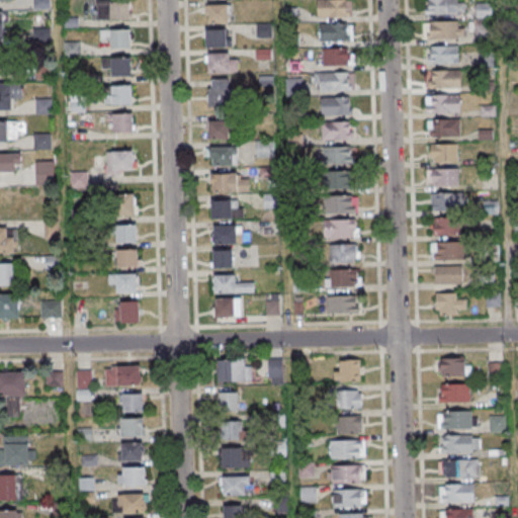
[(130,0),(97,0),(97,19),(131,19),(130,0)]
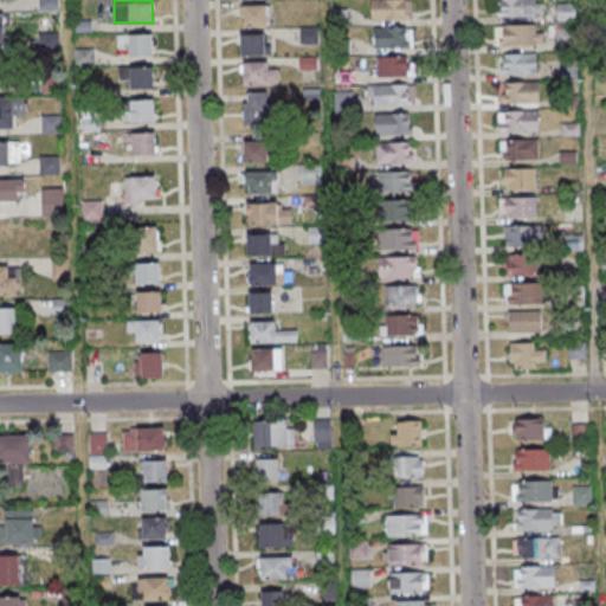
[(411,0),(371,0),(371,19),(411,19),(411,0)]
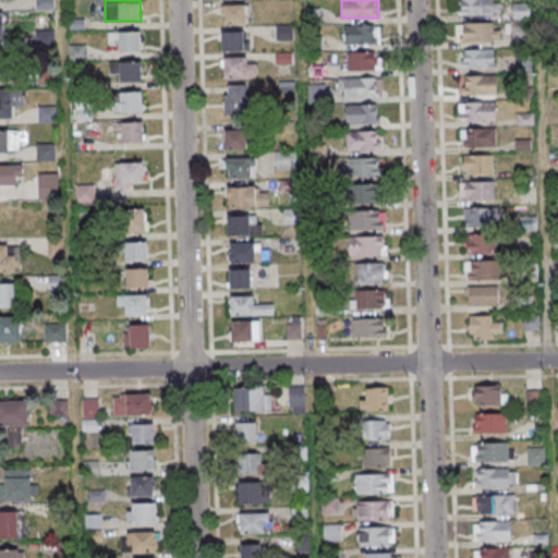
[(498,0),(459,0),(459,16),(498,16),(498,0)]
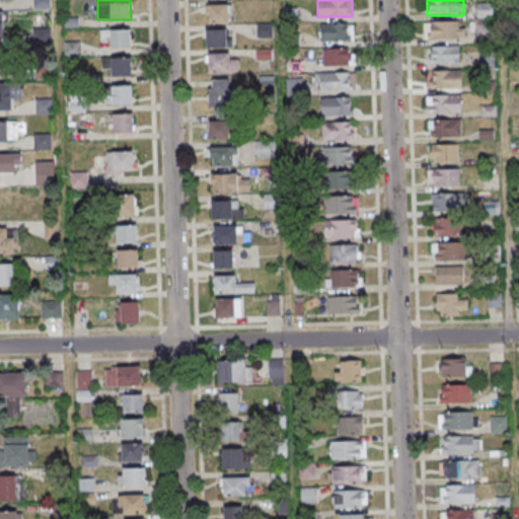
[(206,5),(206,22),(229,22),(229,4),(206,5)]
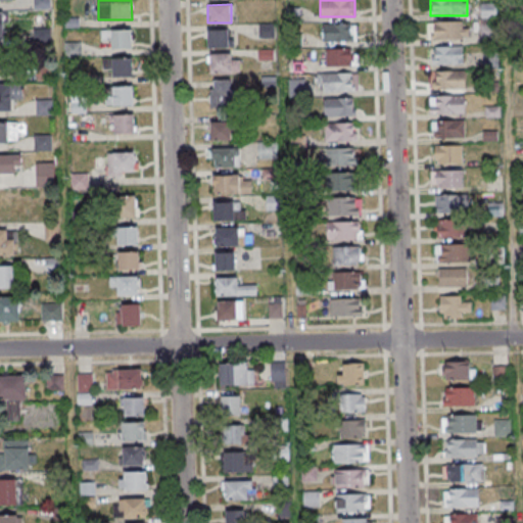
[(495,19),(495,4),(480,4),(480,19),(495,19)]
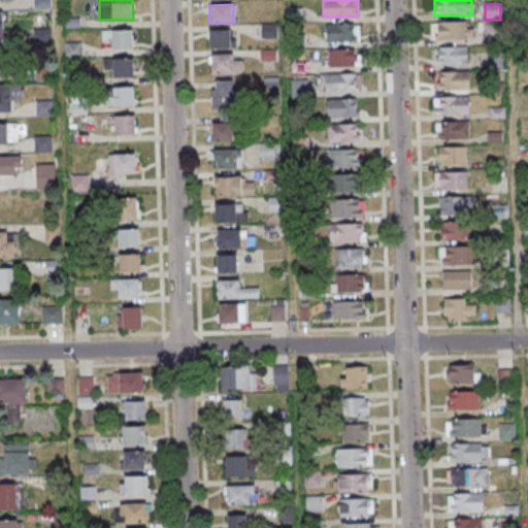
[(434,39),(473,39),(473,23),(434,23),(434,39)]
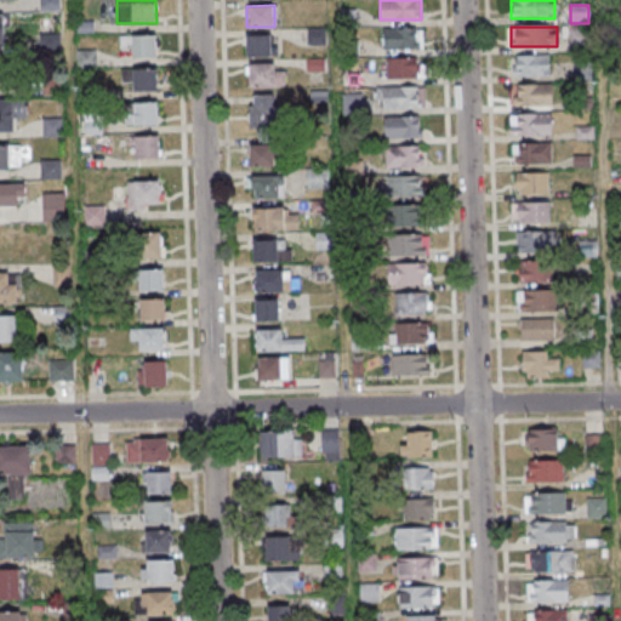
[(423,28),(385,28),(385,50),(423,50),(423,28)]
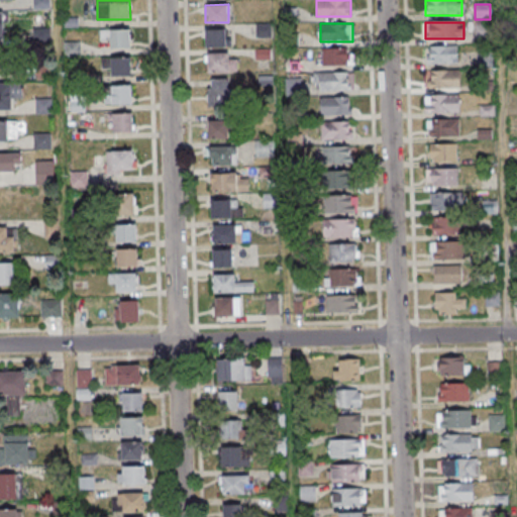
[(230,46),(230,28),(205,28),(205,46),(230,46)]
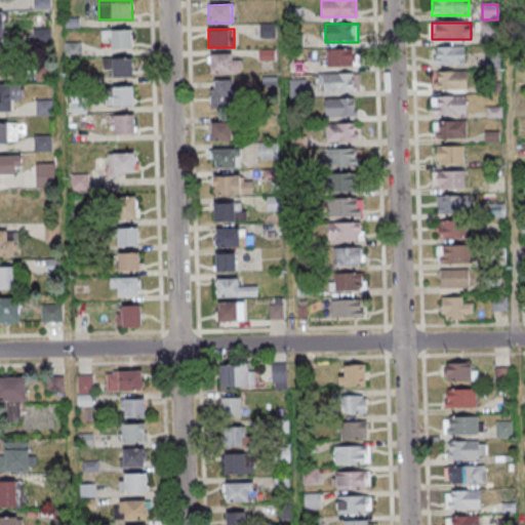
[(132,49),(132,30),(102,30),(102,40),(113,40),(113,49),(132,49)]
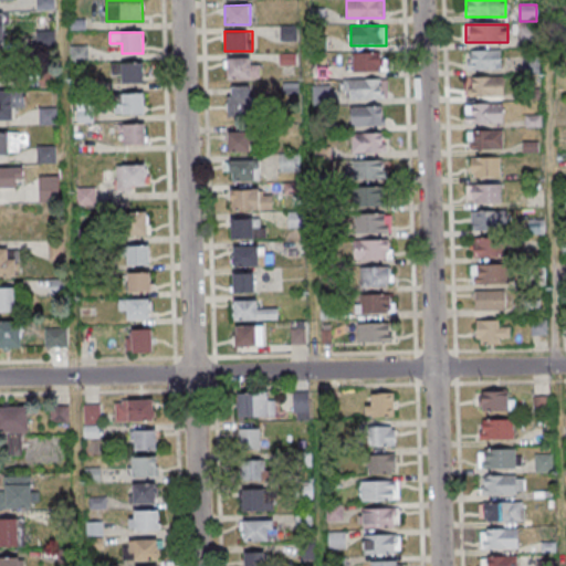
[(501,70),(501,50),(468,50),(468,70),(501,70)]
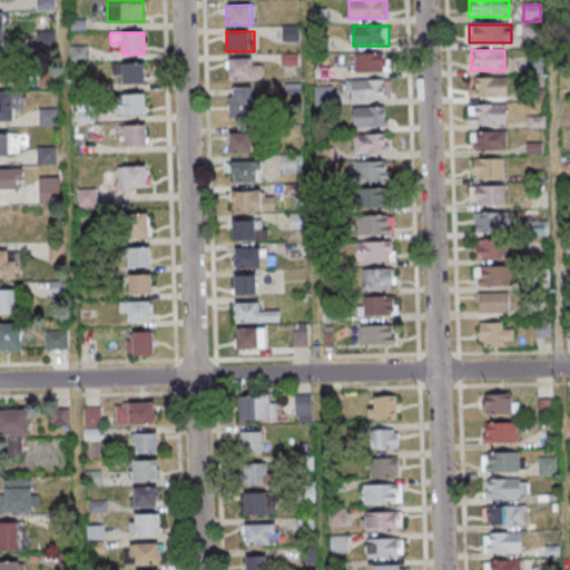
[(389,52),(355,52),(355,71),(389,71),(389,52)]
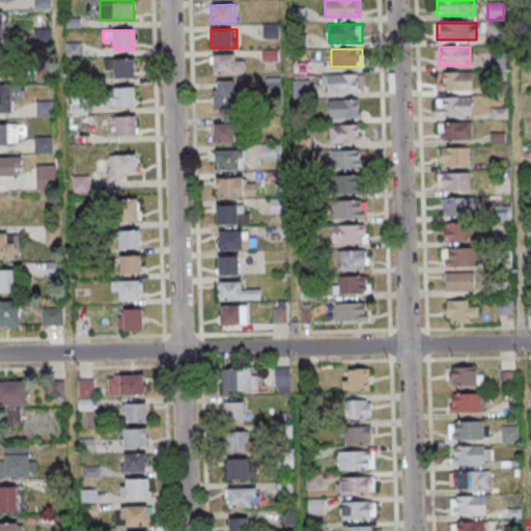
[(212,74),(243,74),(243,54),(212,54),(212,74)]
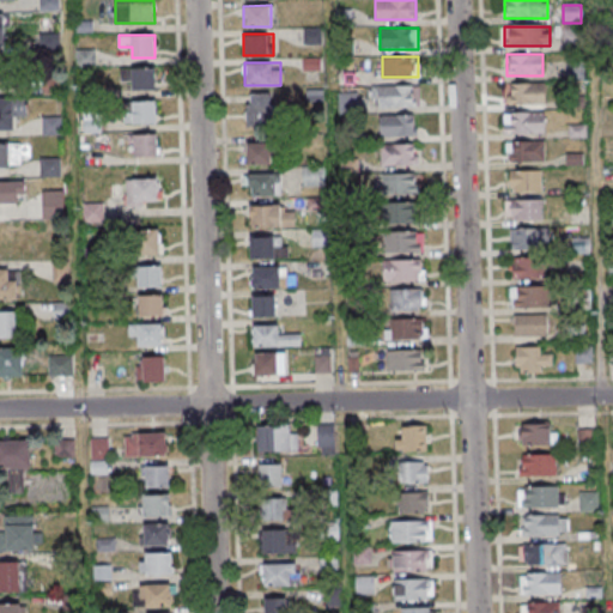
[(156,91),(156,67),(131,67),(131,91),(156,91)]
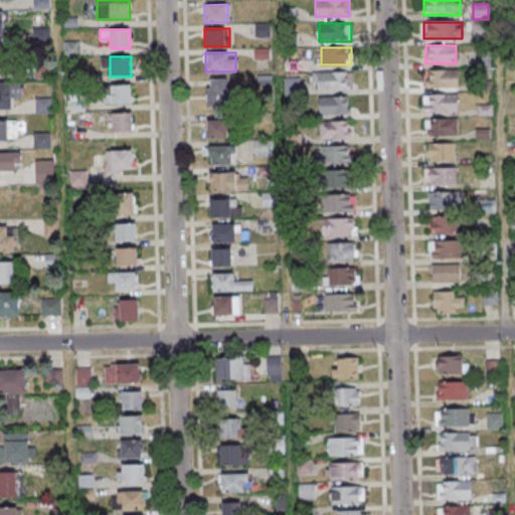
[(459,69),(425,69),(425,88),(459,88),(459,69)]
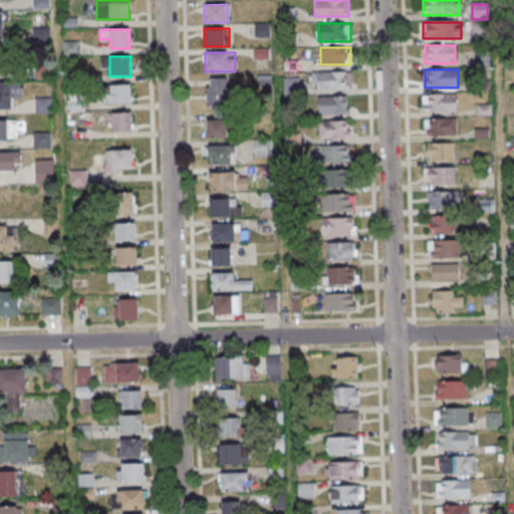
[(350,71),(313,71),(313,89),(351,89),(350,71)]
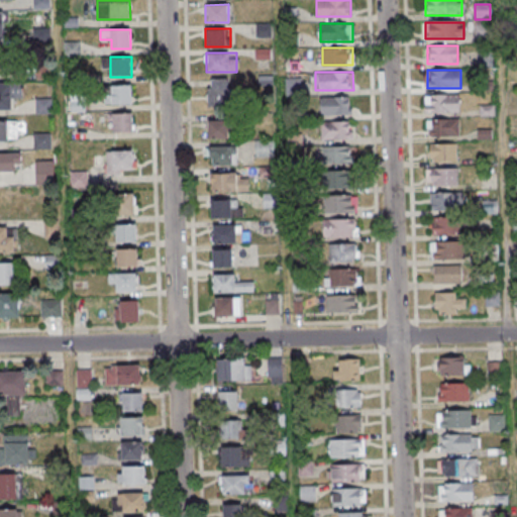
[(208,105),(231,105),(230,79),(208,79),(208,105)]
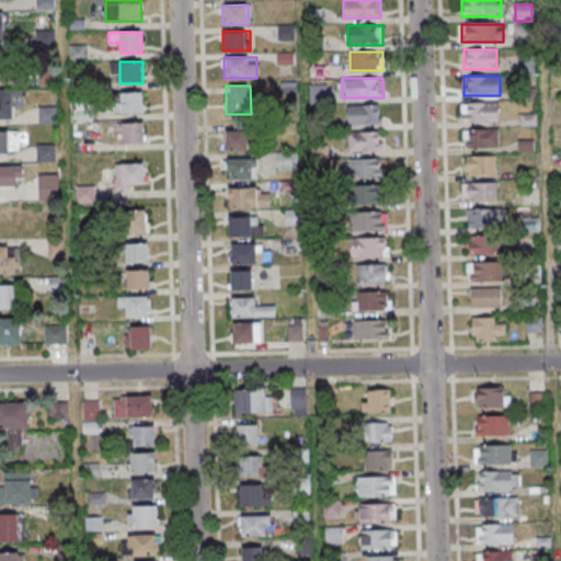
[(0,118),(13,119),(13,105),(24,105),(24,90),(0,90),(0,118)]
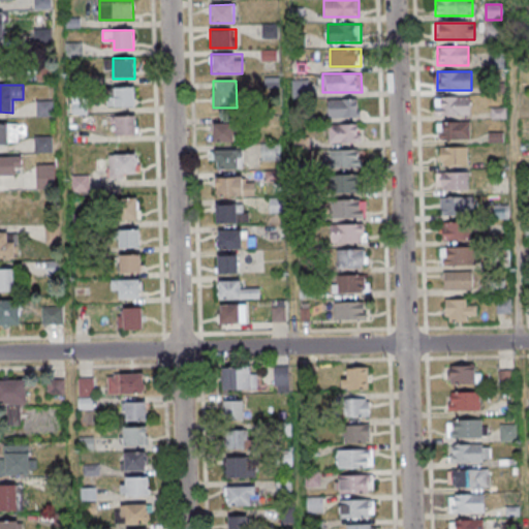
[(135,87),(114,87),(114,107),(135,107),(135,87)]
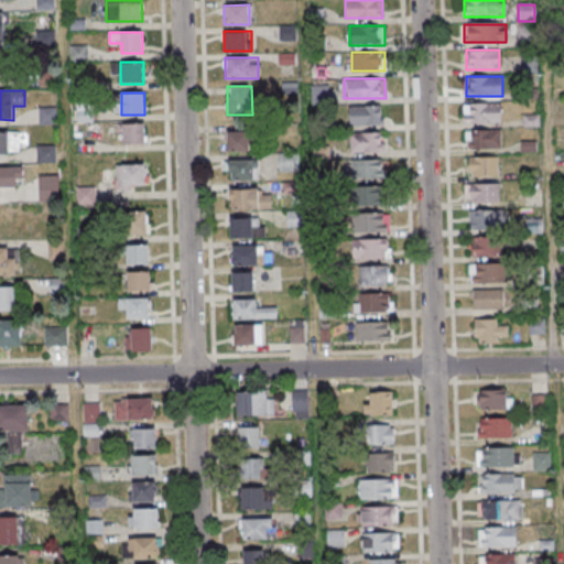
[(501,122),(501,104),(464,104),(464,122),(501,122)]
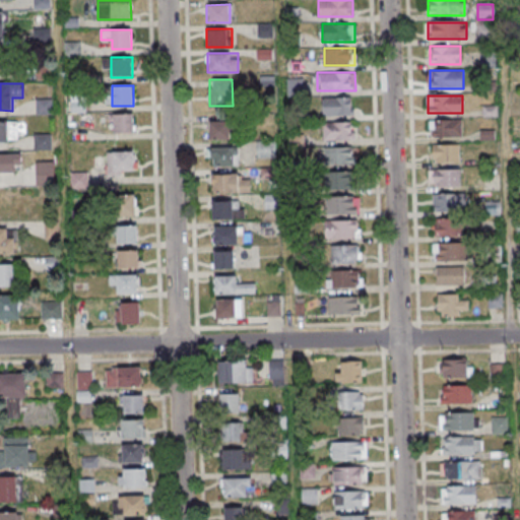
[(72,96),(72,109),(84,109),(84,96),(72,96)]
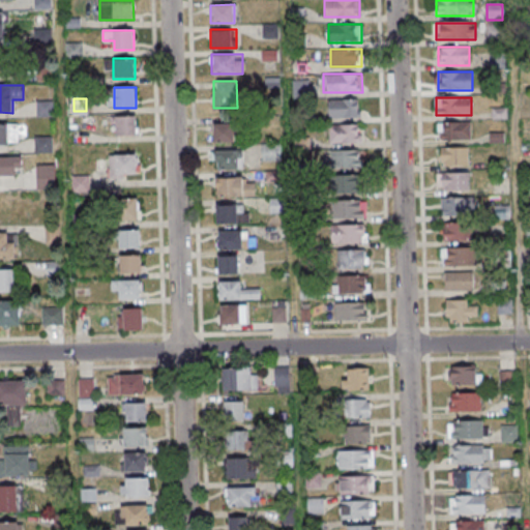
[(328,99),(328,118),(360,118),(360,99),(328,99)]
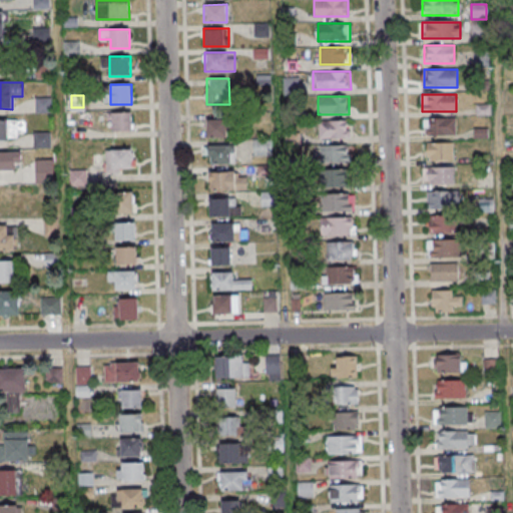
[(132,112),(112,112),(112,131),(132,131),(132,112)]
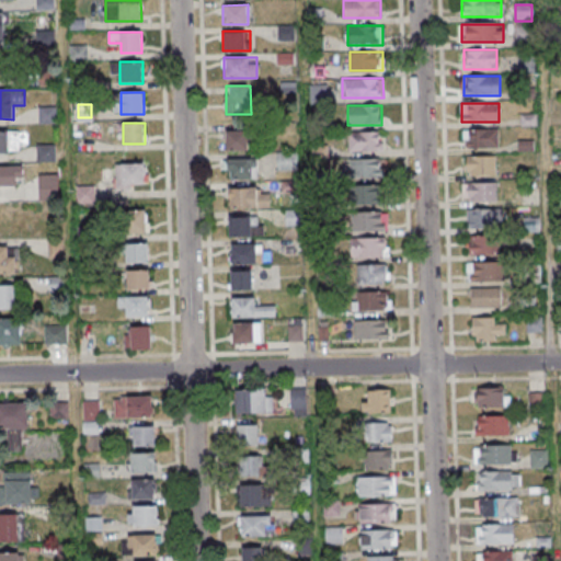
[(497,129),(464,129),(464,148),(497,148),(497,129)]
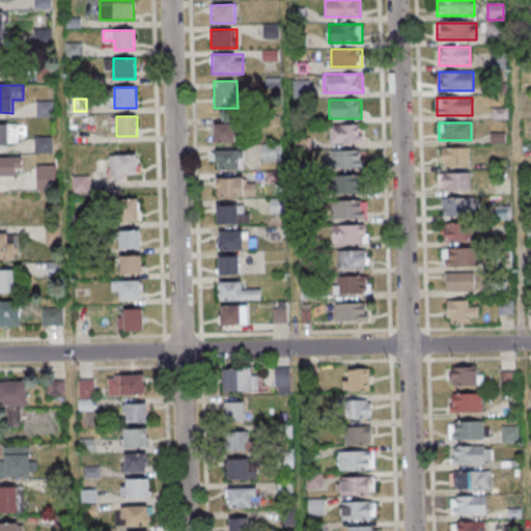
[(0,123),(0,145),(9,146),(9,124),(0,123)]
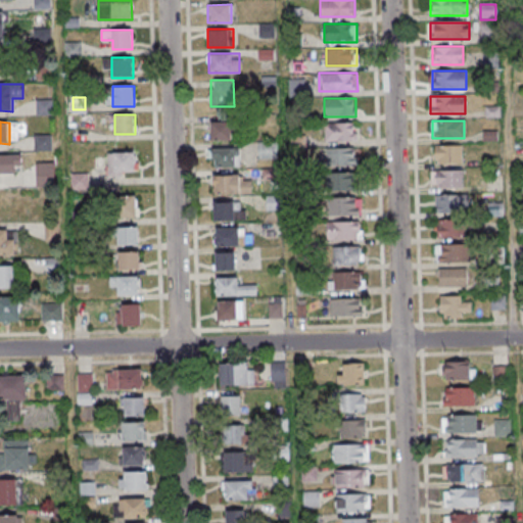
[(210,142),(231,142),(231,123),(210,123),(210,142)]
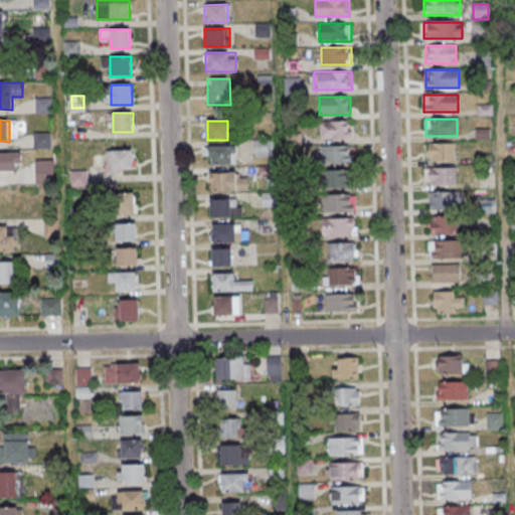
[(351,121),(320,121),(320,140),(351,140),(351,121)]
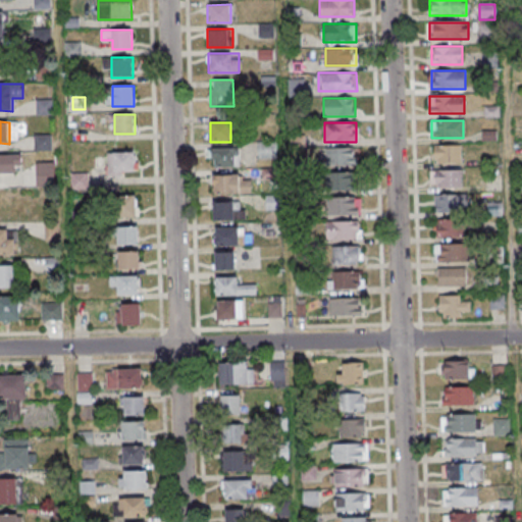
[(434,163),(462,163),(462,145),(434,145),(434,163)]
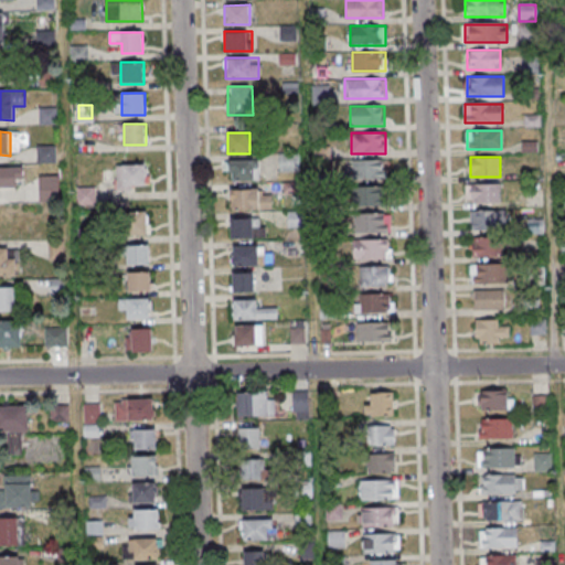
[(352,161),(352,178),(385,178),(385,161),(352,161)]
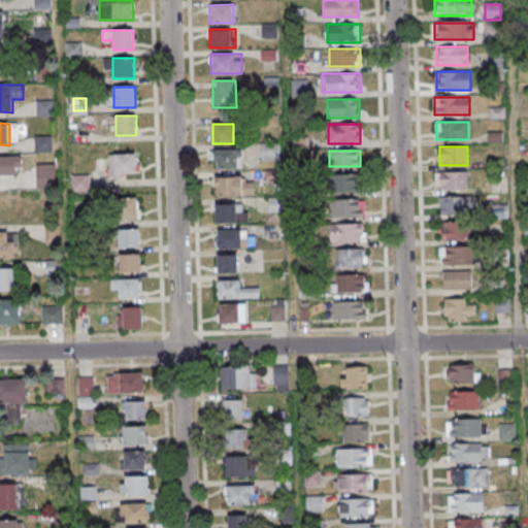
[(236,169),(236,152),(215,152),(215,169),(236,169)]
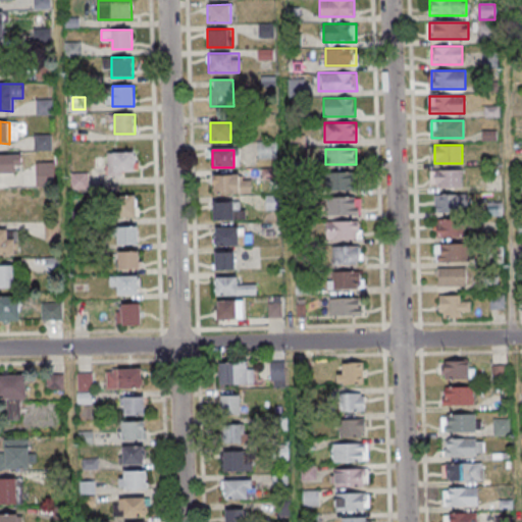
[(135,153),(107,153),(107,176),(135,176),(135,153)]
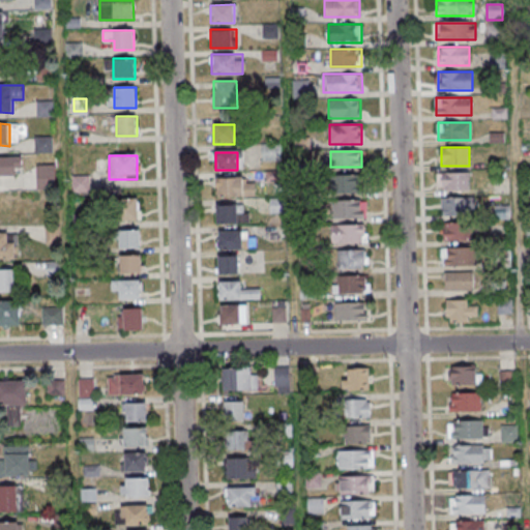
[(0,157),(0,177),(15,177),(13,157),(0,157)]
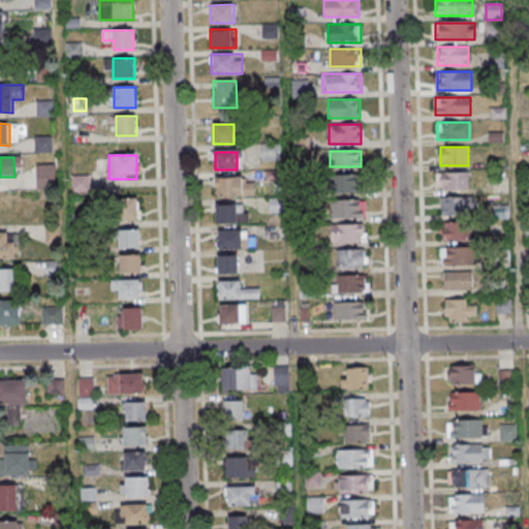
[(468,172),(437,172),(437,190),(468,190),(468,172)]
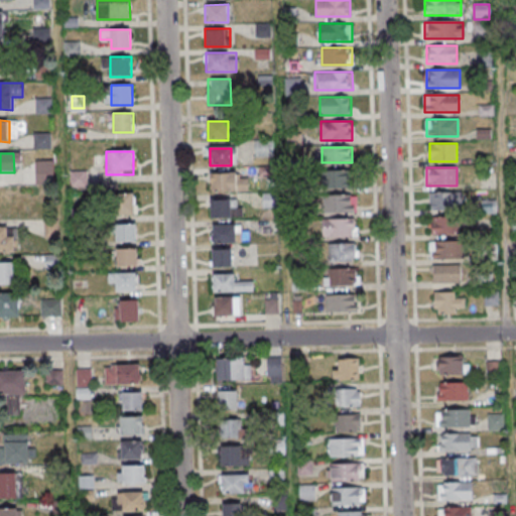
[(211,173),(211,191),(249,191),(249,178),(238,178),(238,173),(211,173)]
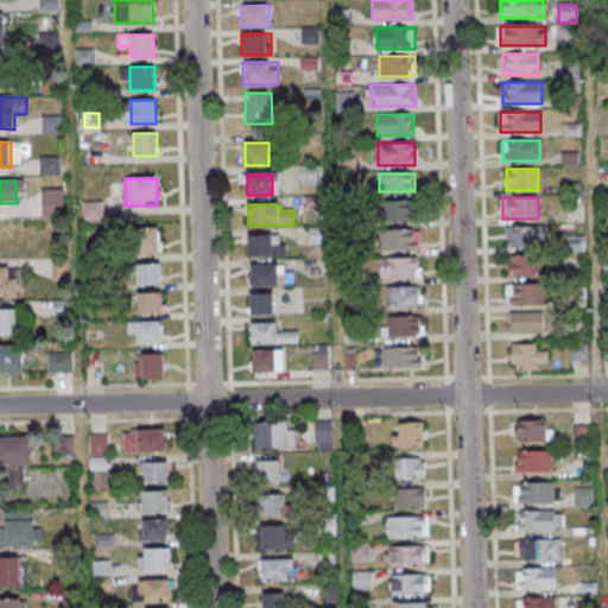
[(386,222),(418,222),(418,204),(386,204),(386,222)]
